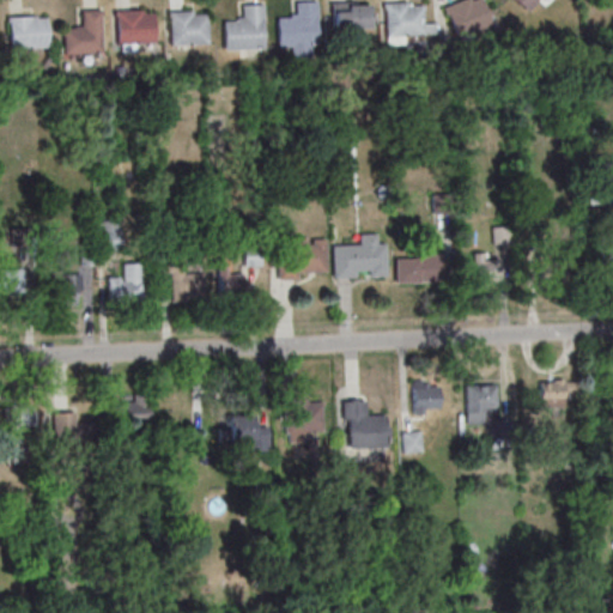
[(314,0),(315,44),(274,47),(273,16),(286,16),(286,13),(292,13),(292,0),(314,0)]
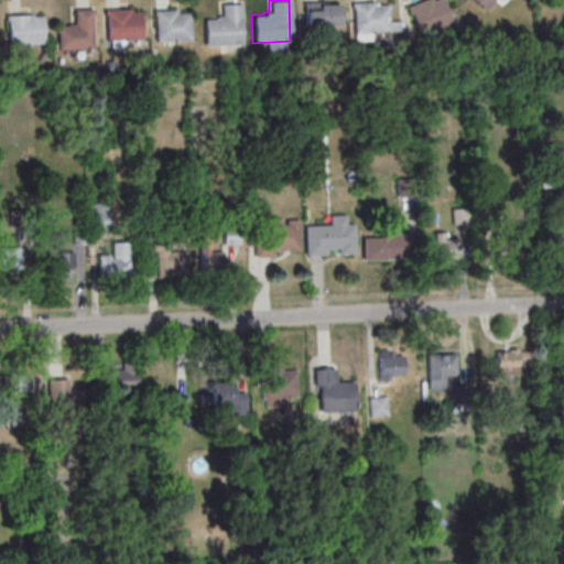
[(423,0),(409,4),(418,33),(453,22),(445,0),(443,0),(435,2),(434,0),(423,0)]
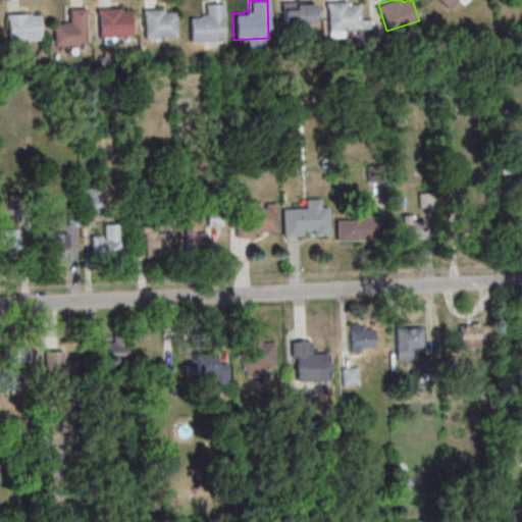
[(437,0),(454,8),(458,0),(437,0)]
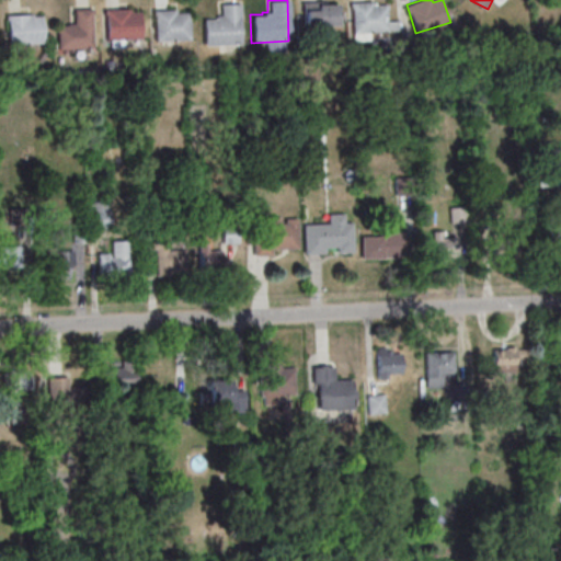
[(240,44),(202,46),(201,18),(214,18),(214,15),(219,15),(218,2),(238,2),(240,44)]
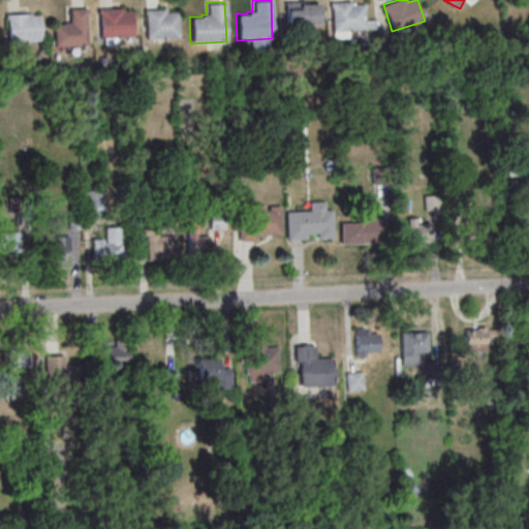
[(287,2),(287,26),(318,26),(318,2),(287,2)]
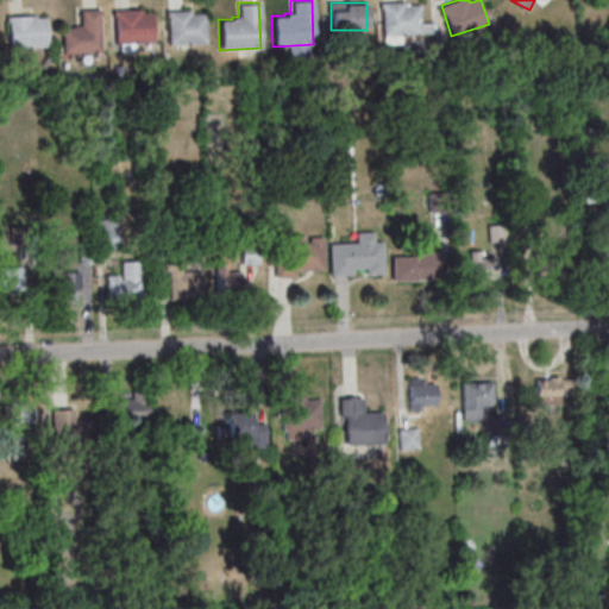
[(421,36),(421,2),(382,2),(382,44),(406,44),(406,36),(421,36)]
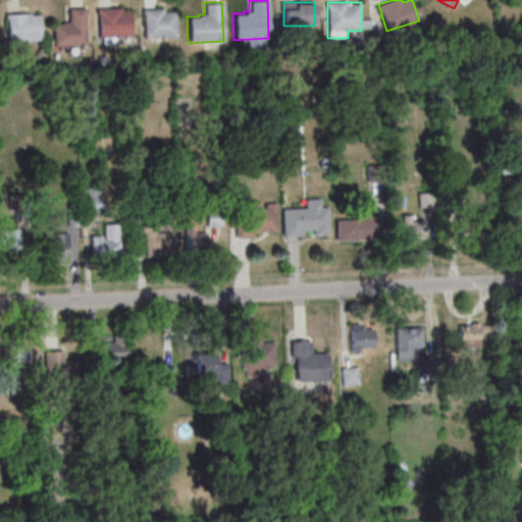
[(132,8),(99,8),(99,42),(117,42),(117,36),(132,36),(132,8)]
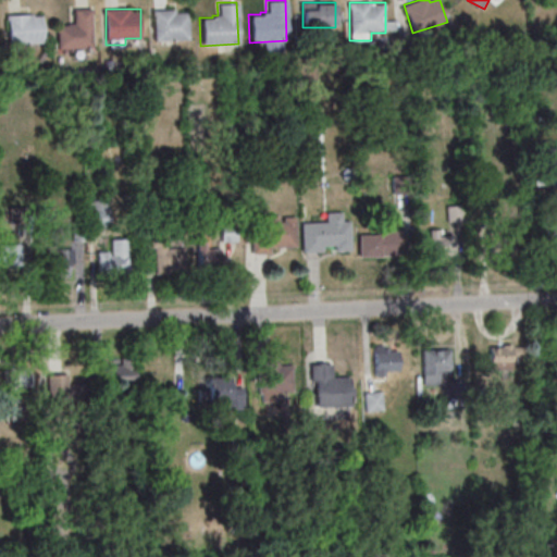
[(58,49),(91,49),(91,10),(71,10),(71,23),(58,23),(58,49)]
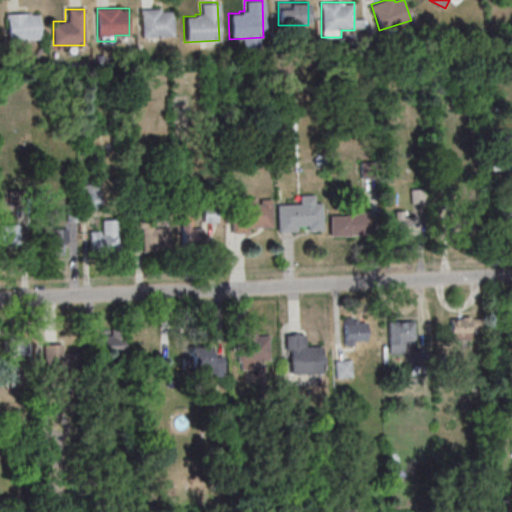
[(174,36),(174,10),(142,10),(142,36),(174,36)]
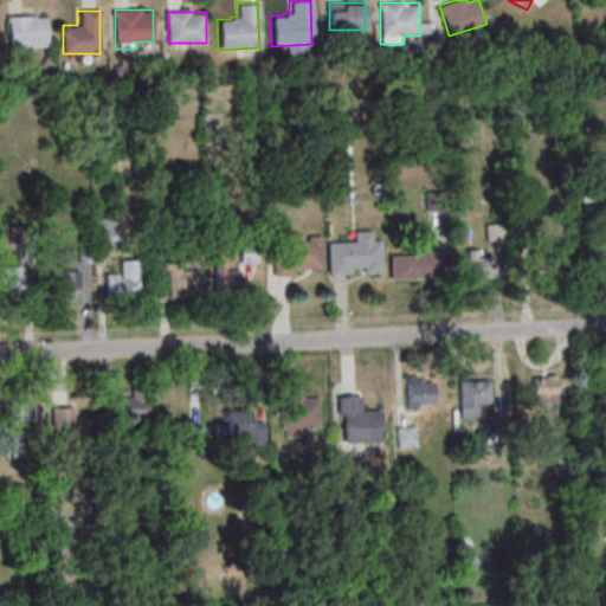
[(8,46),(46,46),(46,15),(8,15),(8,46)]
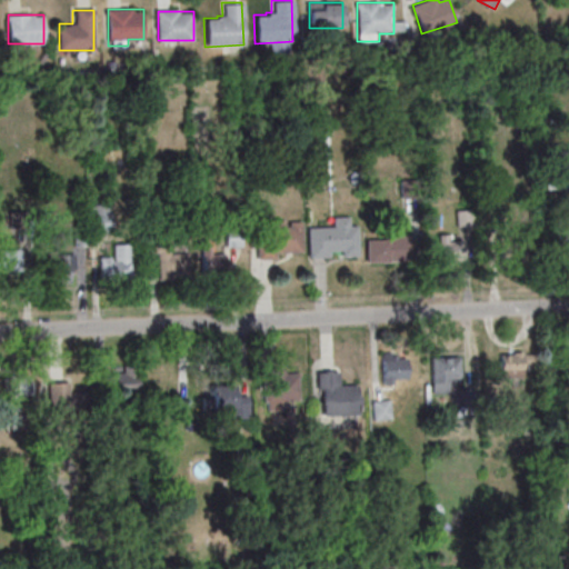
[(303,227),(330,226),(329,217),(346,216),(346,225),(353,225),(355,255),(338,256),(338,250),(326,251),(326,256),(306,257),(303,227)]
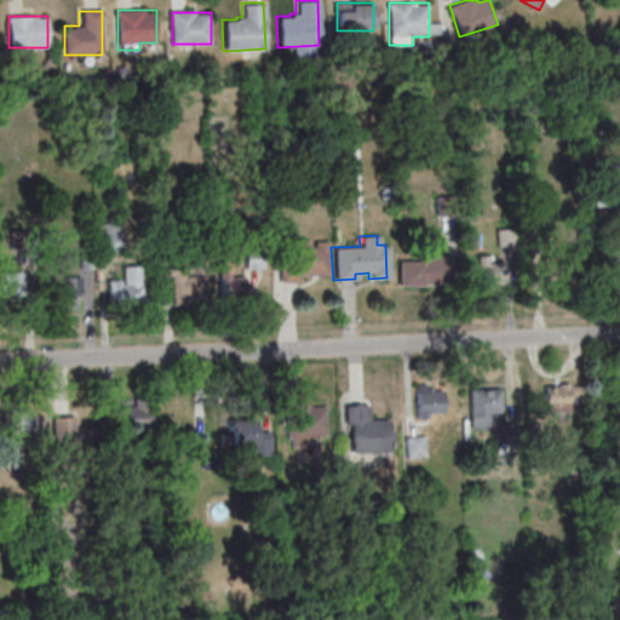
[(325,241),(326,274),(297,275),(297,281),(276,282),(275,247),(294,246),(294,240),(306,239),(306,246),(311,246),(311,241),(325,241)]
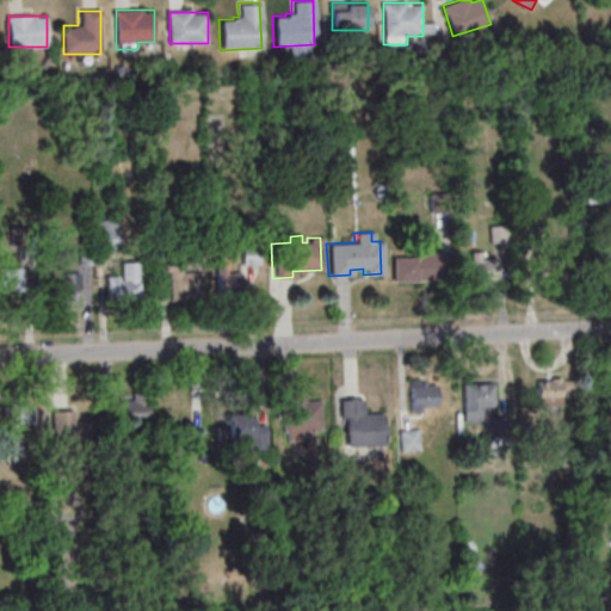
[(582,276),(606,278),(610,246),(586,244),(582,276)]
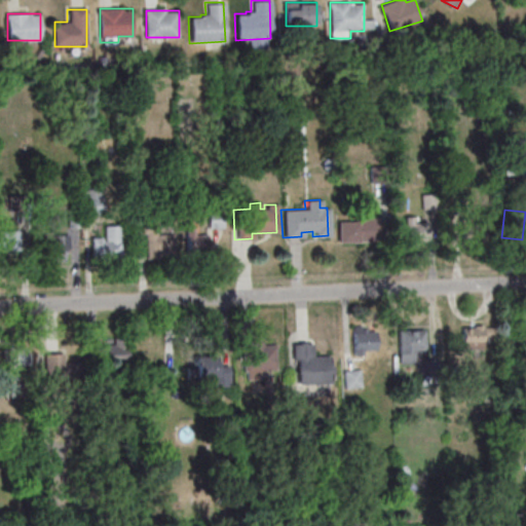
[(405,217),(405,240),(433,240),(433,217),(405,217)]
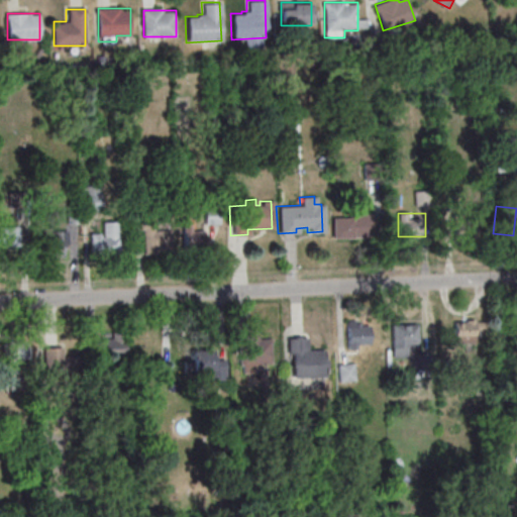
[(333,238),(356,238),(356,218),(333,218),(333,238)]
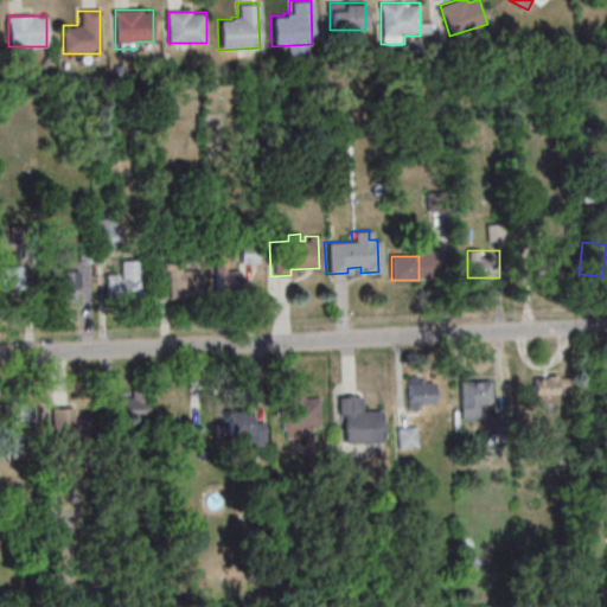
[(570,280),(570,256),(531,256),(531,280),(570,280)]
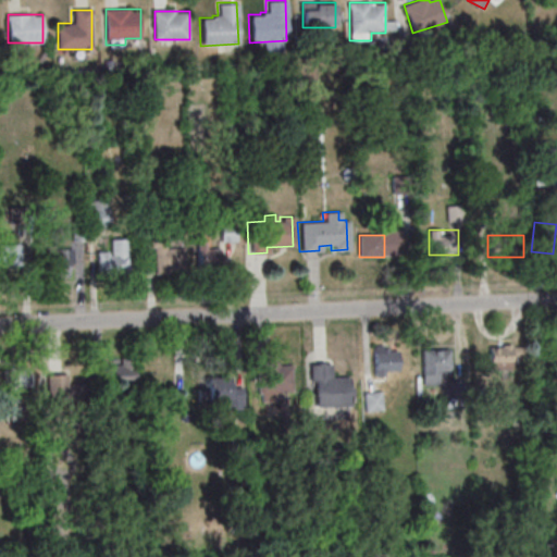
[(125,238),(127,273),(95,275),(94,251),(106,250),(106,255),(108,255),(108,239),(125,238)]
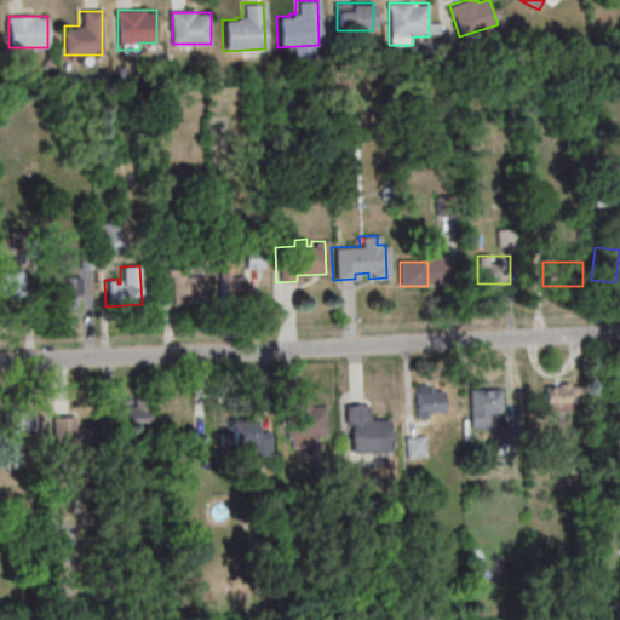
[(230,269),(220,269),(220,299),(245,299),(245,276),(230,276),(230,269)]
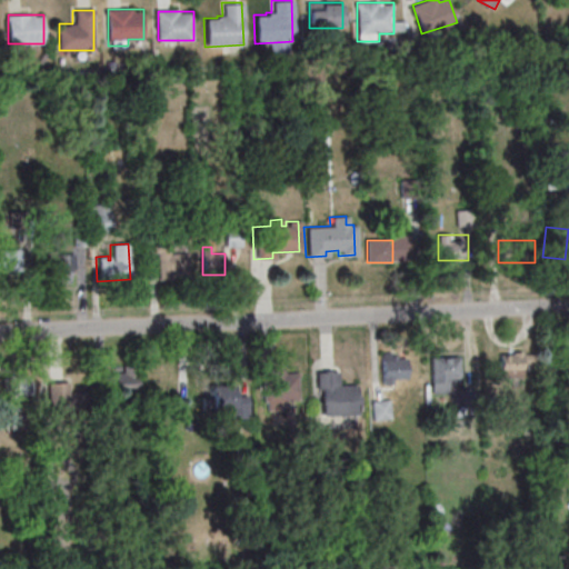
[(0,272),(22,273),(22,249),(0,249),(0,272)]
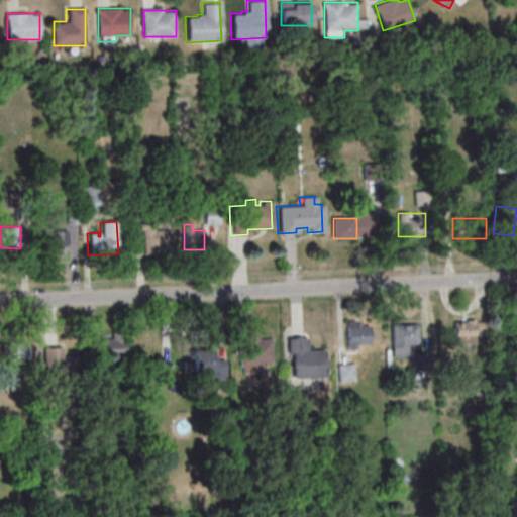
[(144,228),(144,252),(171,252),(171,228),(144,228)]
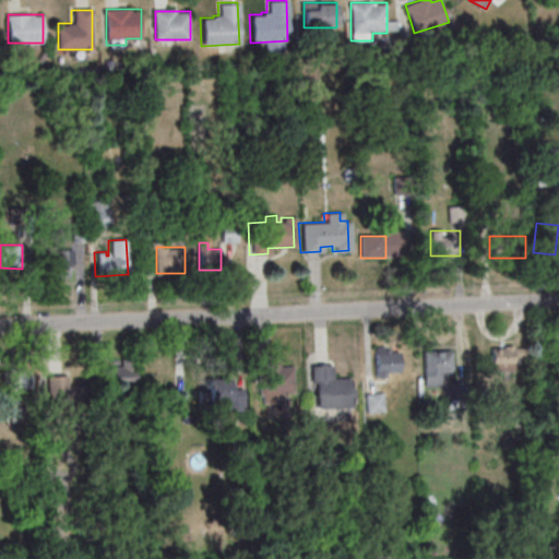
[(71,249),(59,249),(59,256),(45,256),(45,281),(71,281),(71,249)]
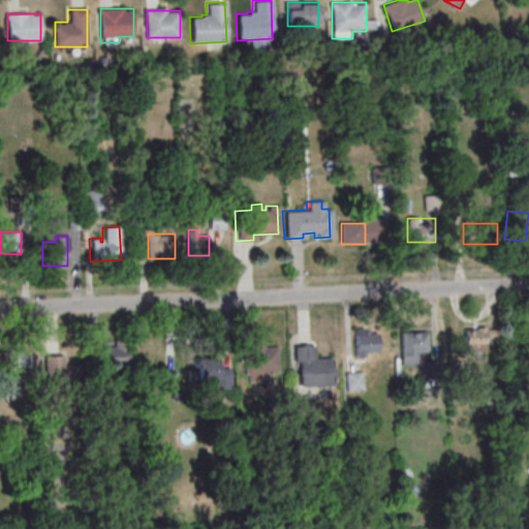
[(355,329),(355,354),(381,354),(381,329),(355,329)]
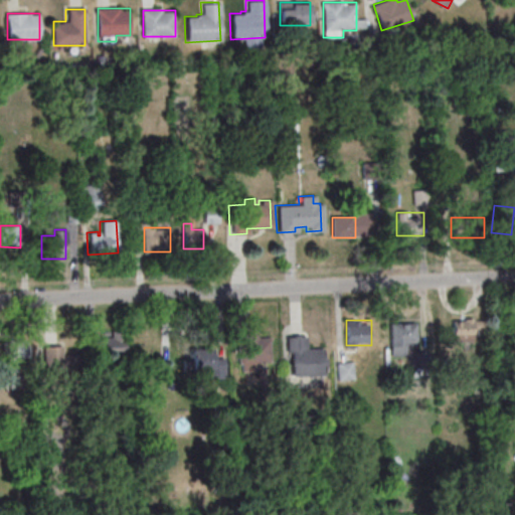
[(453,342),(479,342),(479,320),(453,320),(453,342)]
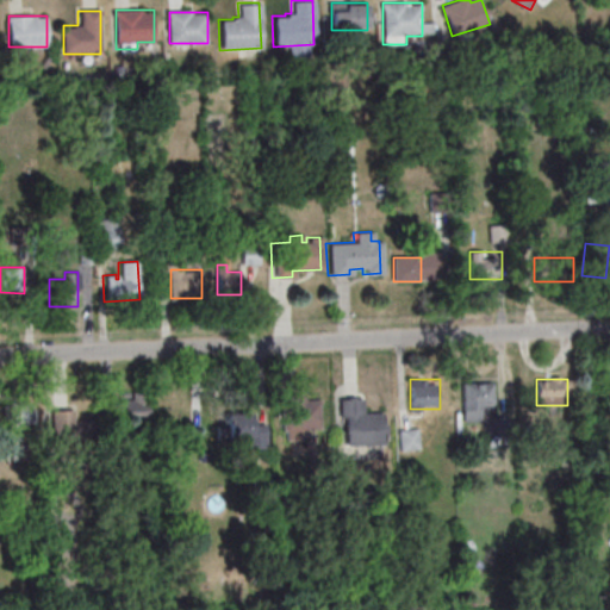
[(464,383),(464,423),(495,423),(495,383),(464,383)]
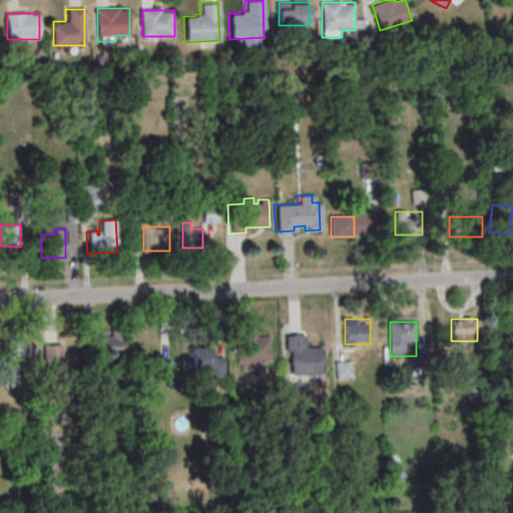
[(104,332),(104,356),(125,356),(125,332),(104,332)]
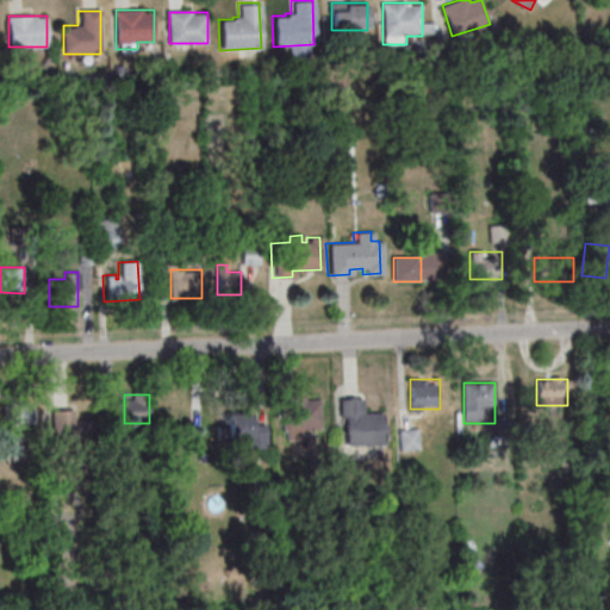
[(284,394),(284,440),(307,440),(307,429),(322,429),(322,394),(284,394)]
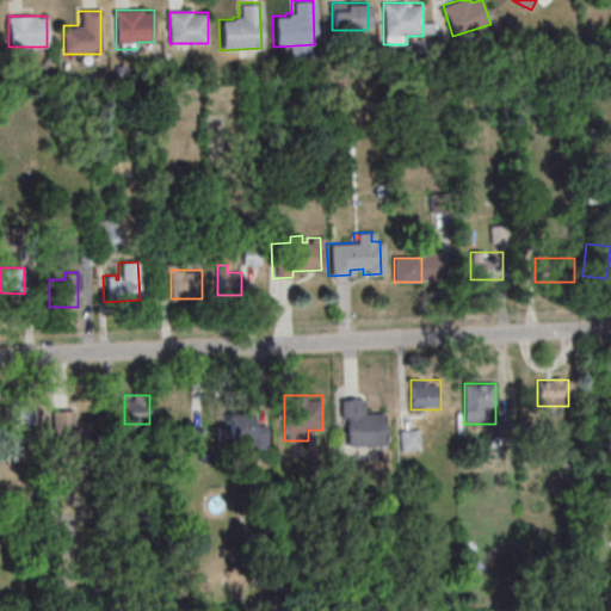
[(341,446),(387,446),(387,412),(364,412),(364,397),(341,397),(341,446)]
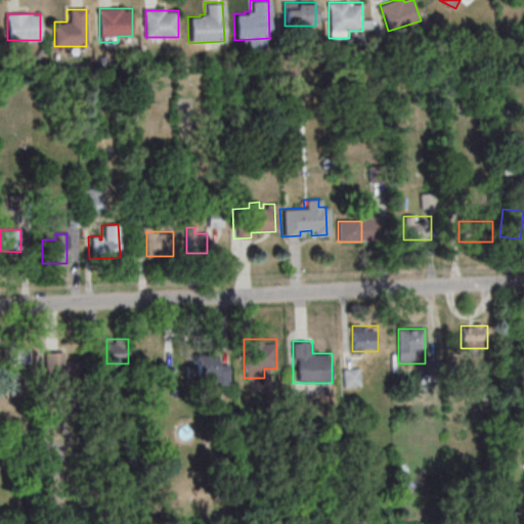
[(7,395),(27,395),(27,349),(7,349),(7,395)]
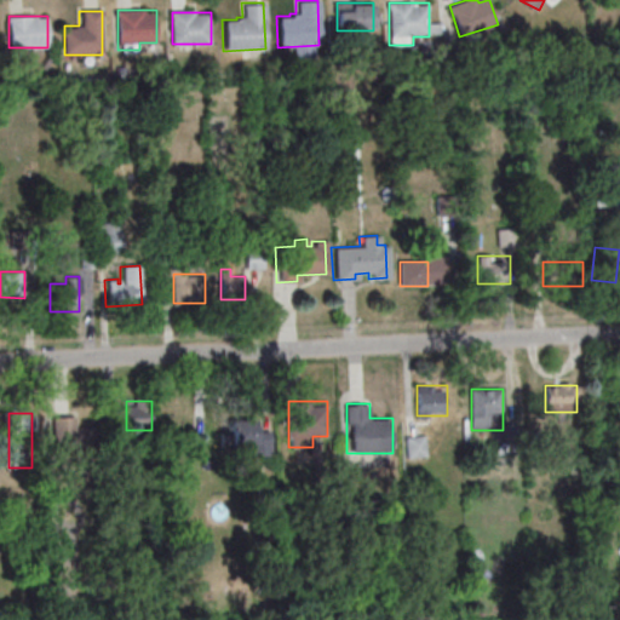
[(55,449),(92,449),(92,426),(78,426),(78,417),(55,417),(55,449)]
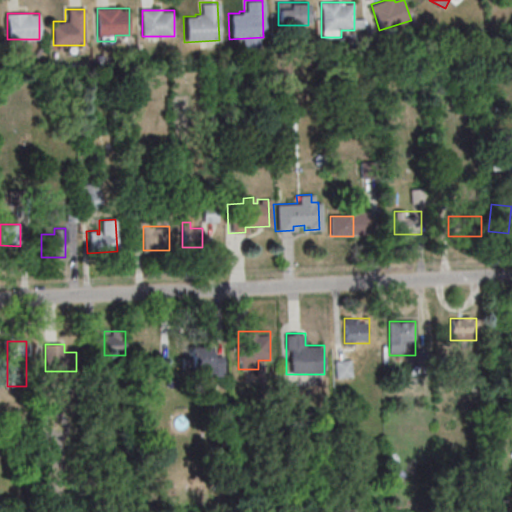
[(225,377),(225,347),(189,347),(189,368),(206,368),(206,377),(225,377)]
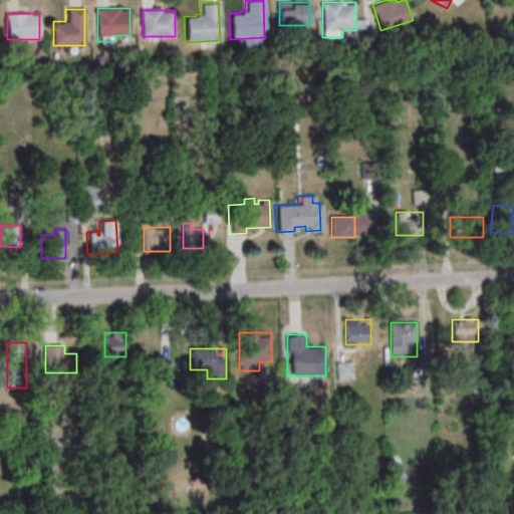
[(353,378),(353,361),(337,361),(337,378),(353,378)]
